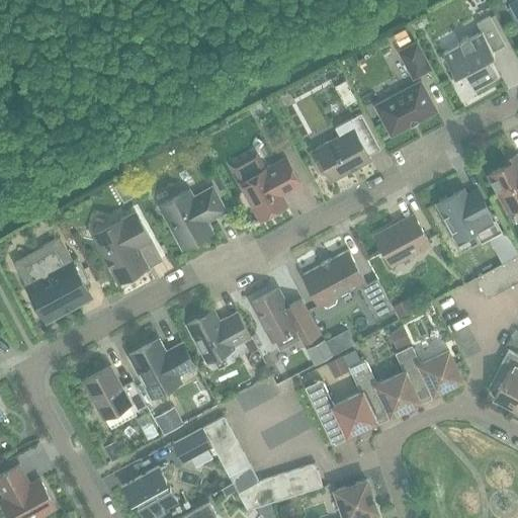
[(415,22),(433,55),(448,47),(430,14),(415,22)]
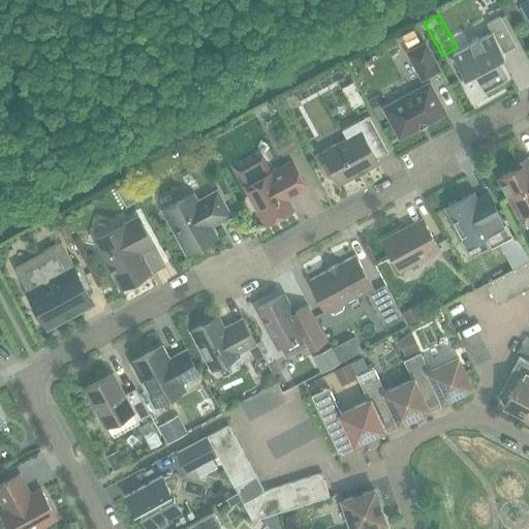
[(470,40),(470,43),(452,53),(464,76),(473,72),(484,91),(509,78),(499,58),(505,55),(503,52),(516,44),(500,16),(487,23),(491,32),(479,38),(476,36),(473,37),(470,40)]
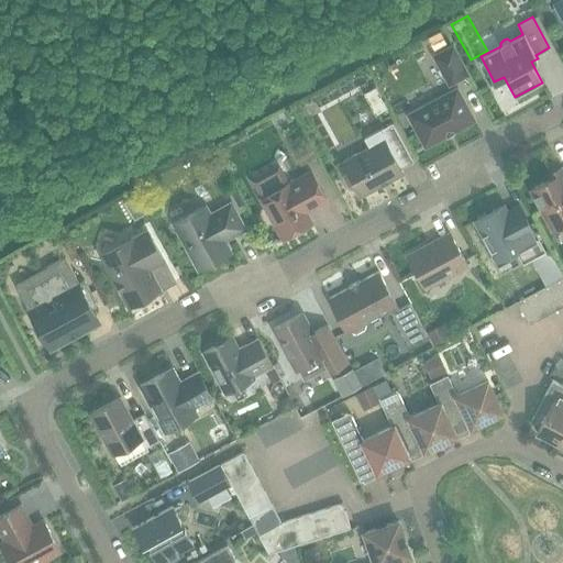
[(440,29),(423,37),(432,55),(449,46),(440,29)]
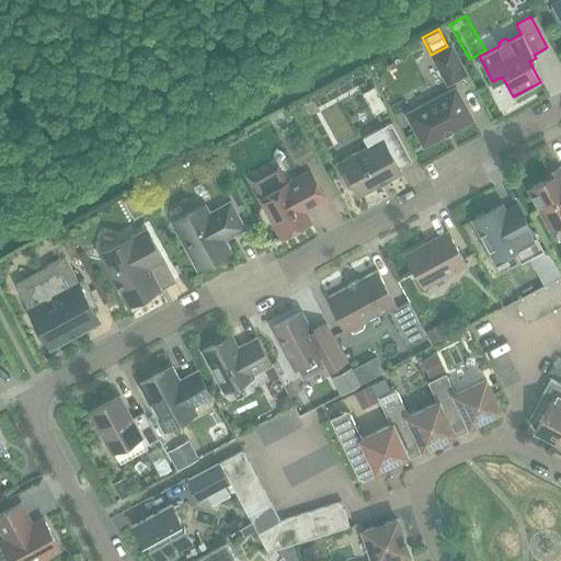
[(431,55),(446,87),(468,76),(453,44),(447,46),(431,55)]
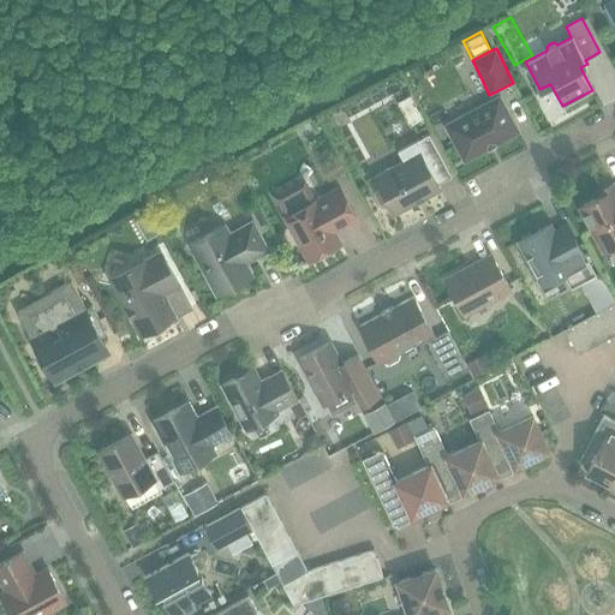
[(518,130),(499,96),(446,125),(465,159),(518,130)]
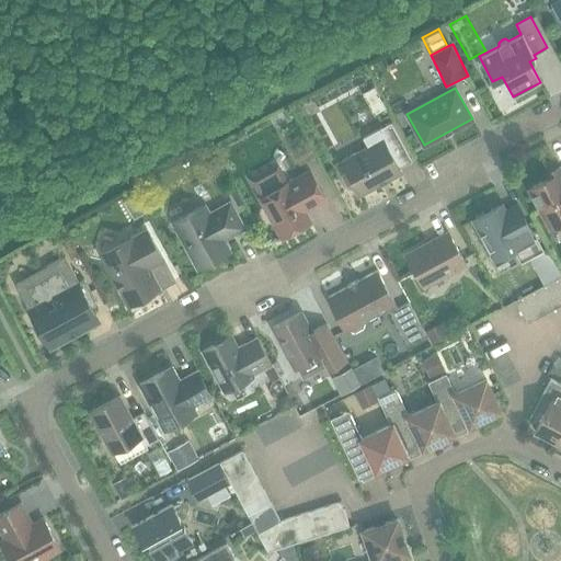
[(347,170),(343,172),(342,176),(346,185),(351,186),(355,184),(361,194),(401,172),(399,168),(412,160),(391,122),(363,137),(367,146),(342,160),(347,170)]
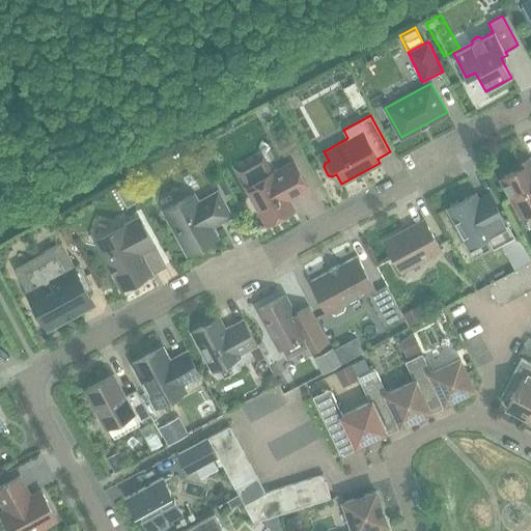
[(291,137),(278,144),(284,156),(298,148),(291,137)]
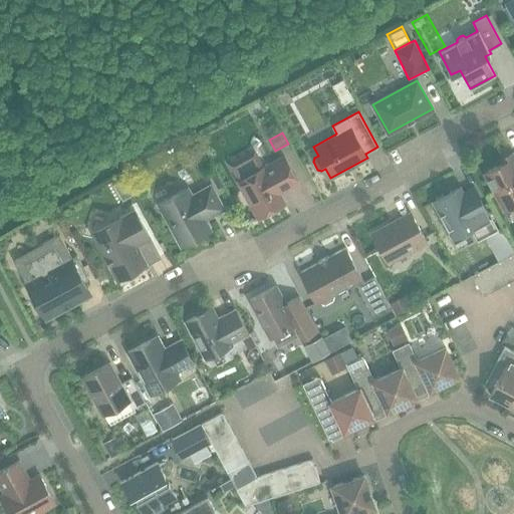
[(304,135),(288,144),(294,154),(310,145),(304,135)]
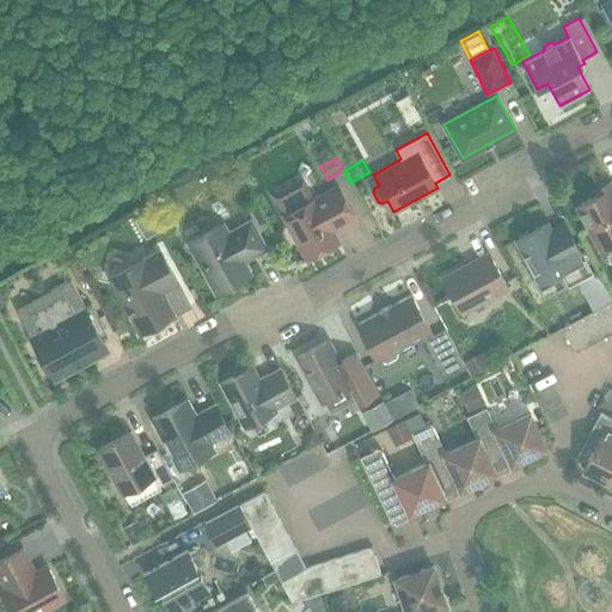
[(239,175),(224,183),(232,199),(248,191),(239,175)]
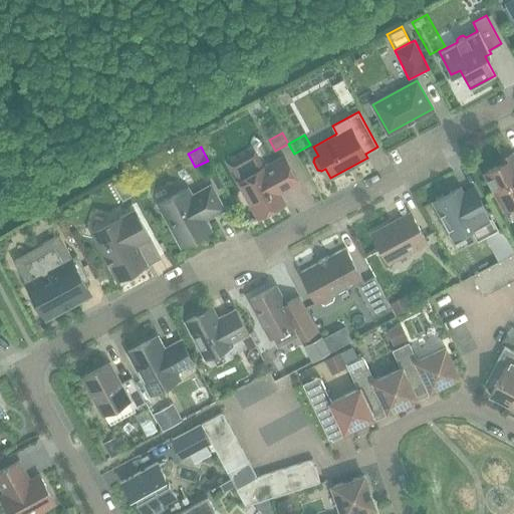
[(255,151),(229,165),(258,217),(284,203),(279,193),(298,182),(284,156),(265,167),(255,151)]
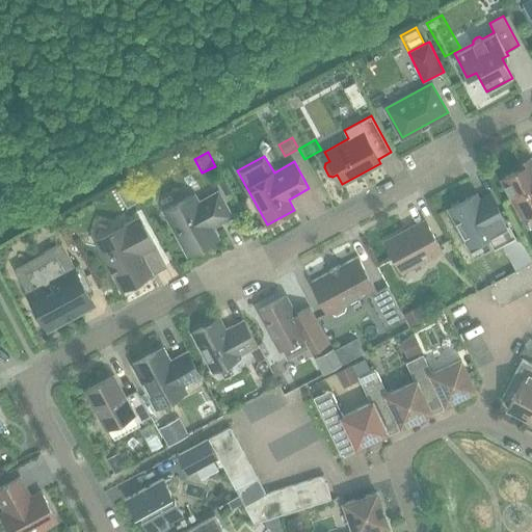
[(502,179),(523,217),(528,214),(531,216),(531,162),(502,179)]
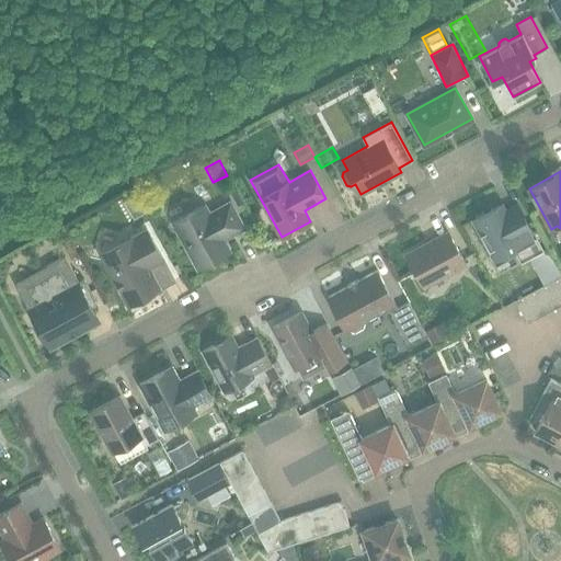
[(229,231),(230,233),(243,227),(230,202),(209,213),(205,205),(173,221),(197,267),(229,250),(221,236),(229,231)]
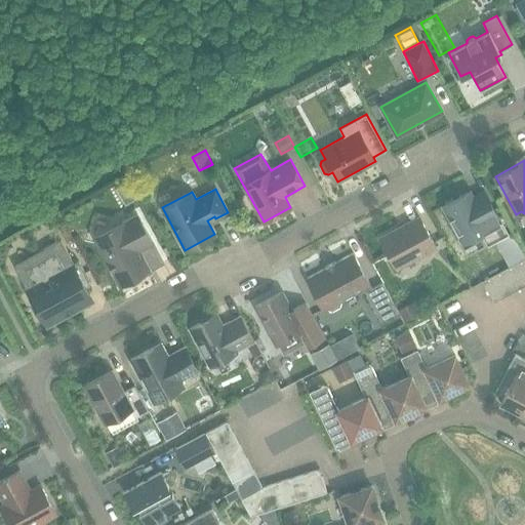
[(470,190),(442,205),(442,206),(462,243),(490,229),(496,239),(508,234),(493,208),(483,213),(470,190)]
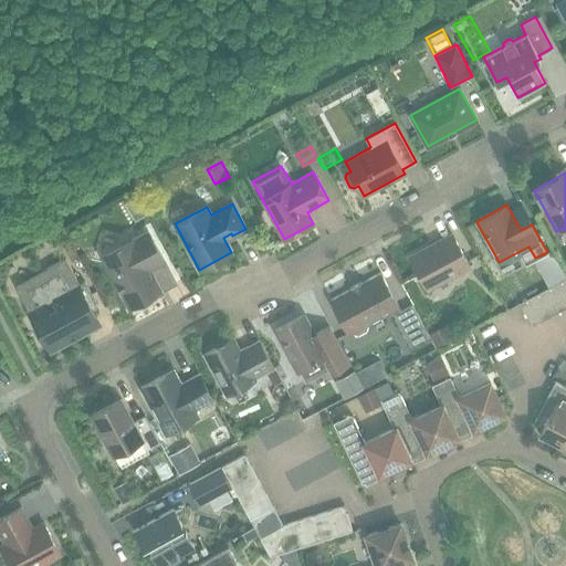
[(148,230),(101,255),(128,307),(163,290),(150,268),(165,261),(148,230)]
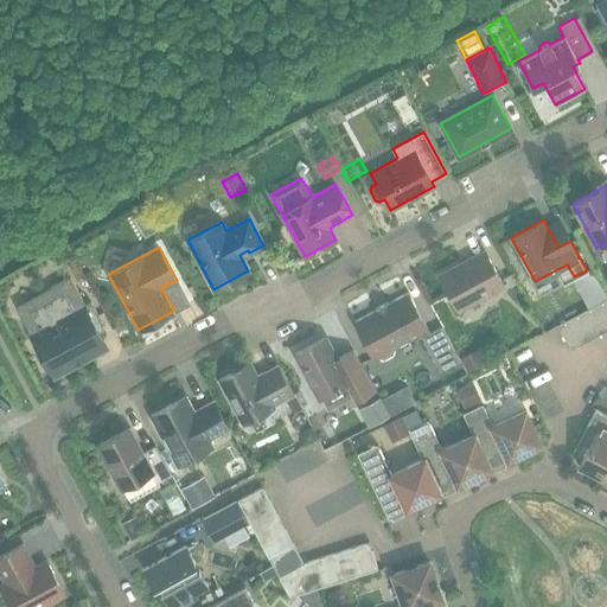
[(458,310),(504,285),(485,250),(440,275),(458,310)]
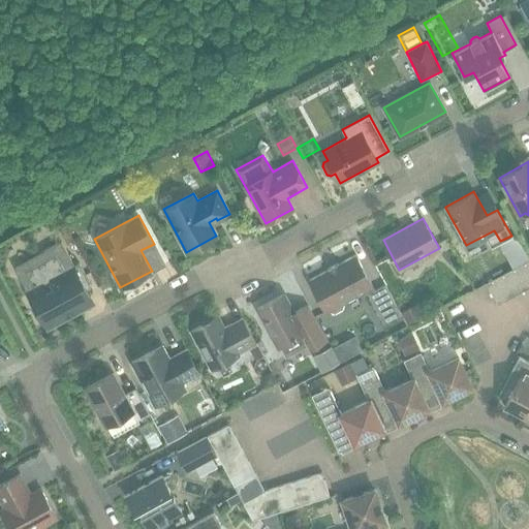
[(39,258),(18,271),(28,289),(26,290),(47,328),(79,310),(72,298),(92,286),(79,262),(74,265),(61,241),(36,254),(39,258)]
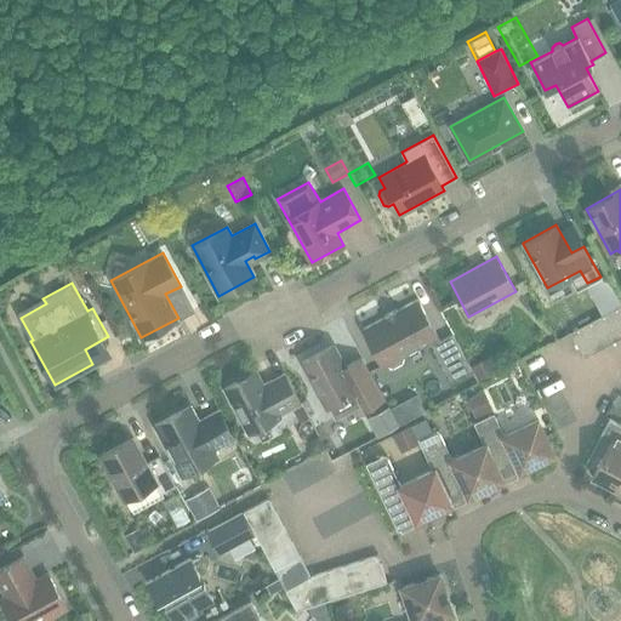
[(385,317),(363,329),(382,365),(387,363),(388,365),(393,366),(402,362),(403,357),(402,354),(428,340),(450,379),(471,368),(471,366),(453,334),(439,340),(417,298),(397,309),(397,308),(383,315),(385,317)]
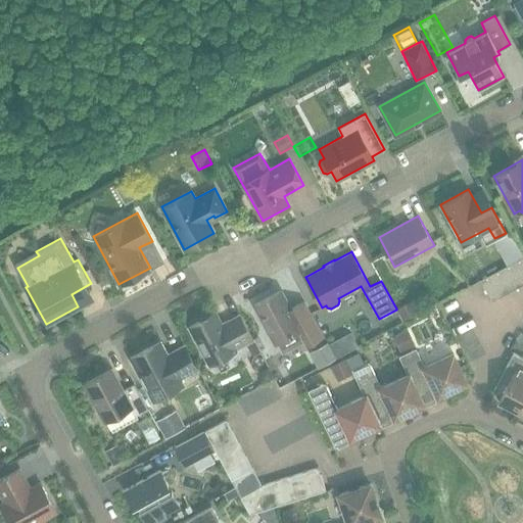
[(522,255),(513,262),(522,281),(522,255)]
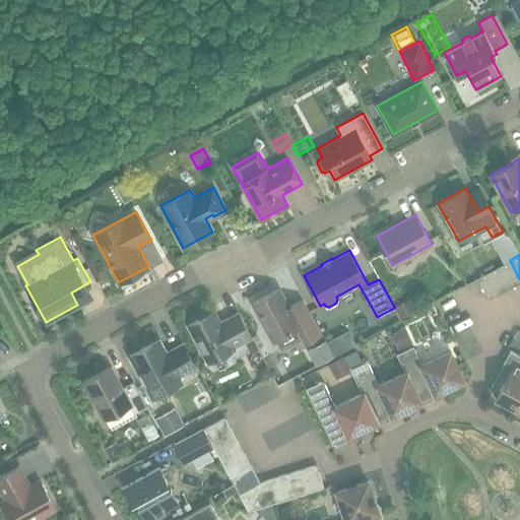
[(510,287),(519,281),(519,279),(510,260),(499,266),(510,287)]
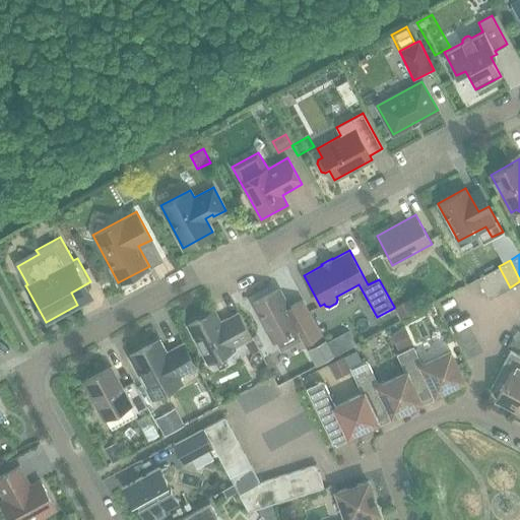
[(500,293),(510,287),(499,266),(488,271),(500,293)]
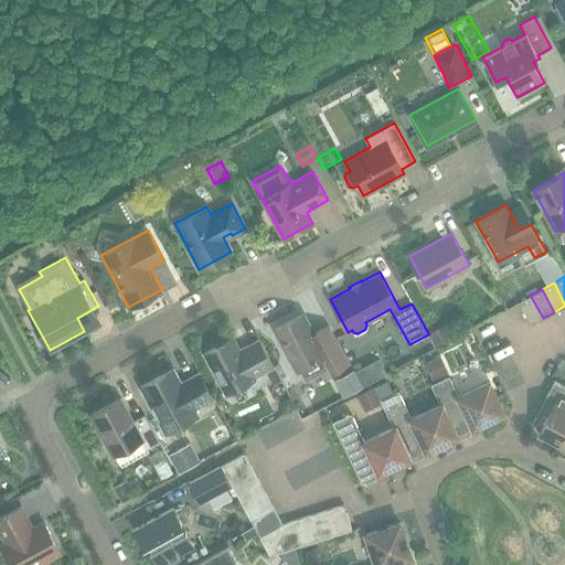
[(531,324),(543,318),(530,295),(519,301),(531,324)]
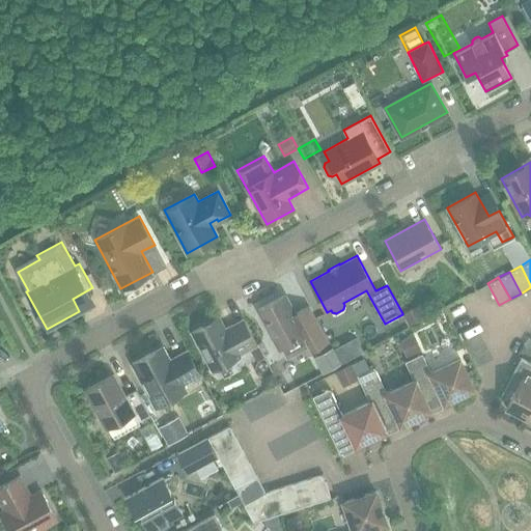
[(284,295),(259,308),(280,347),(286,359),(309,346),(311,351),(328,341),(309,305),(305,307),(295,313),(284,295)]
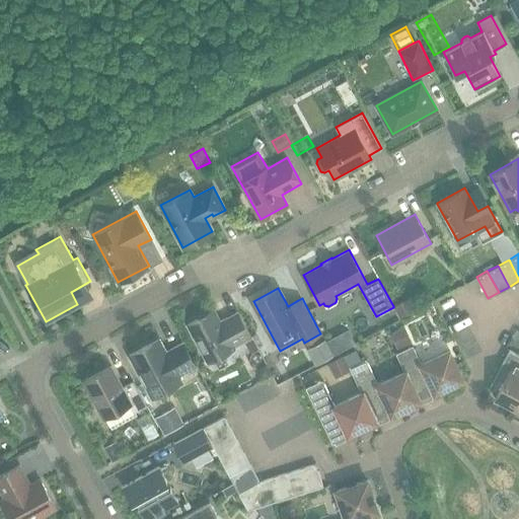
[(408,298),(393,306),(393,307),(399,317),(414,310),(408,298)]
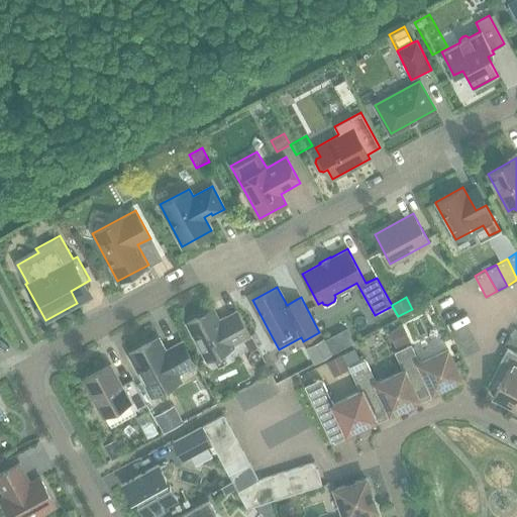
[(242,339),(249,335),(236,310),(219,319),(213,308),(186,322),(206,360),(233,346),(232,344),(242,339)]
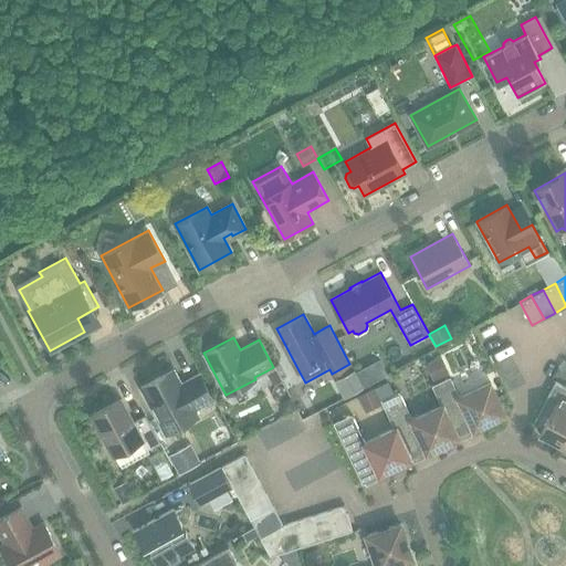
[(397,339),(384,347),(391,359),(404,352),(397,339)]
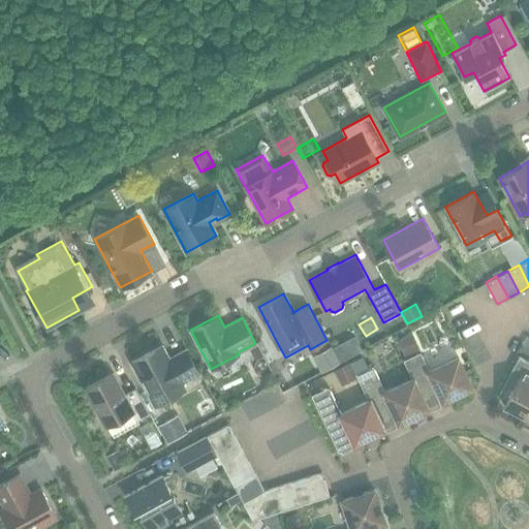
[(412,333),(397,340),(404,354),(418,347),(412,333)]
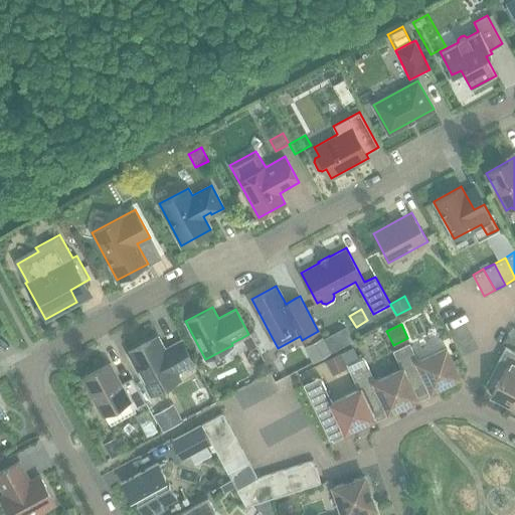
[(359,336),(371,349),(382,339),(369,326),(359,336)]
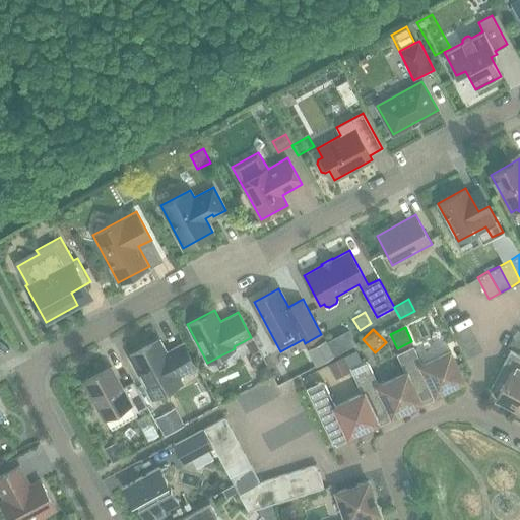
[(347,331),(328,341),(335,354),(354,344),(347,331)]
